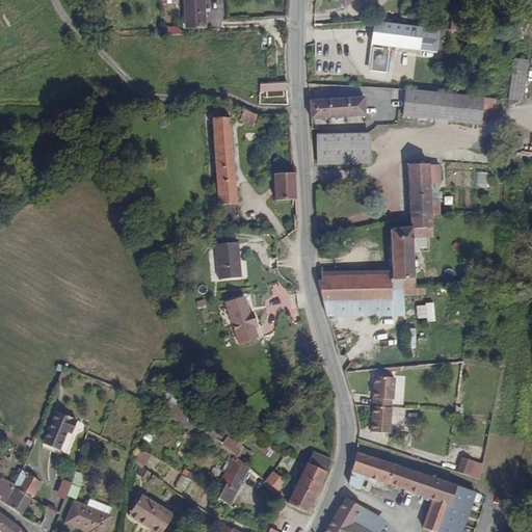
[(206,26),(205,0),(185,0),(186,27),(206,26)]
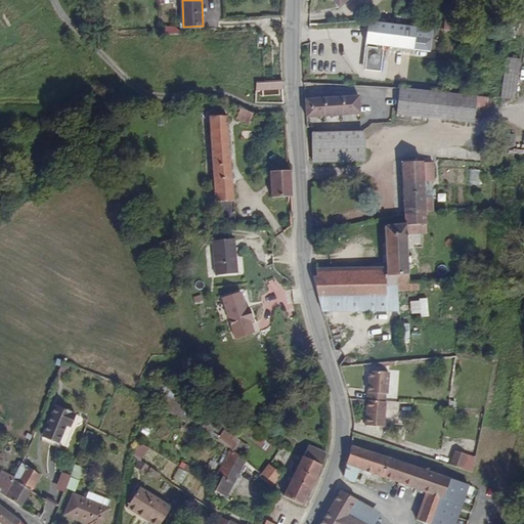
[(453,29),(455,19),(445,18),(444,28),(453,29)]
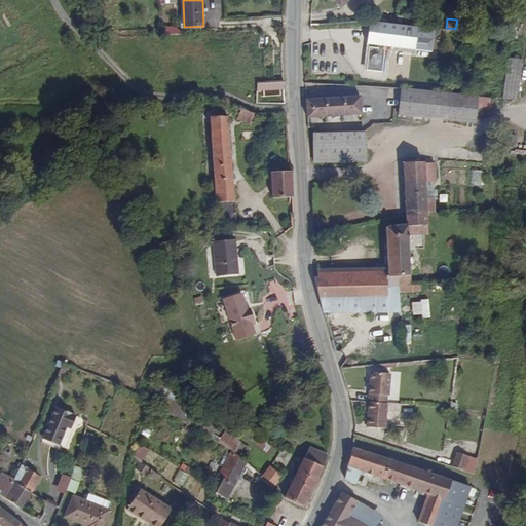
[(433,51),(436,27),(417,25),(417,28),(370,23),(368,44),(371,44),(368,70),(384,72),(386,48),(385,48),(385,46),(433,51)]
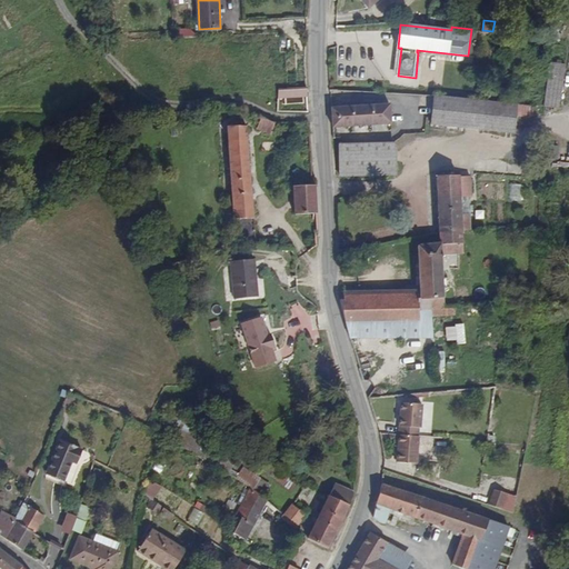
[(513,130),(516,102),(436,97),(432,126),(513,130)]
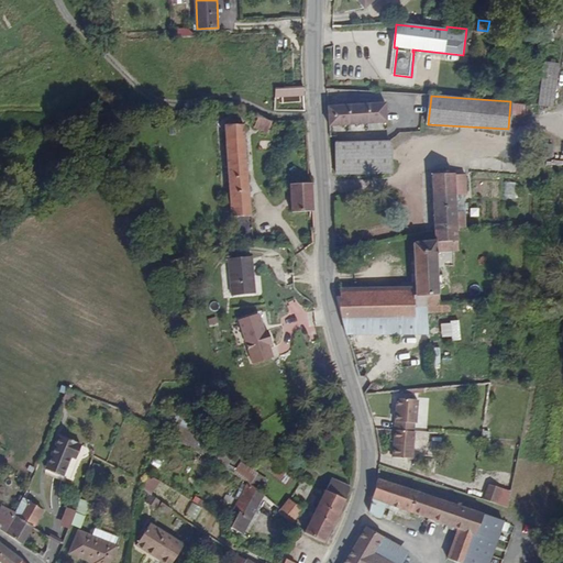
[(386,122),(385,103),(327,107),(328,125),(386,122)]
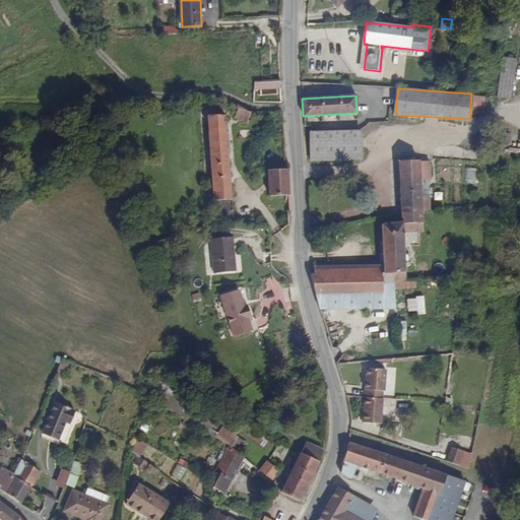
[(232,196),(226,103),(207,104),(212,196),(232,196)]
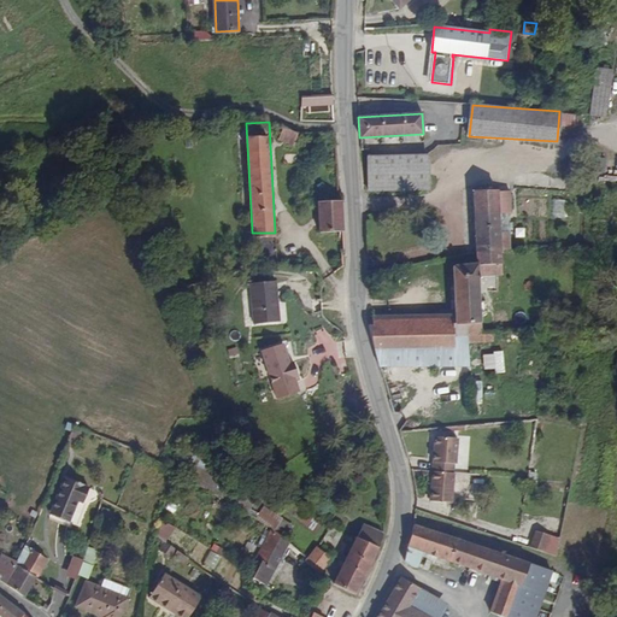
[(298,140),(299,128),(282,125),(281,136),(298,140)]
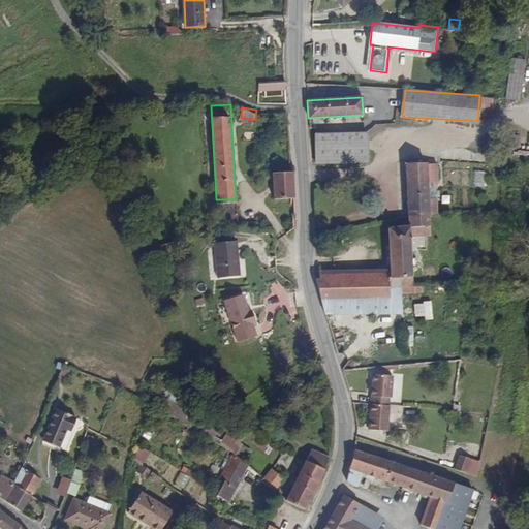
[(370,161),(369,137),(315,139),(316,163),(370,161)]
